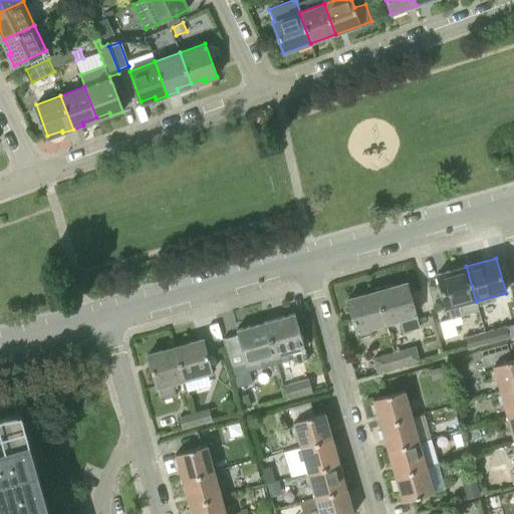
[(479,311),(476,301),(466,266),(436,275),(449,320),(479,311)]
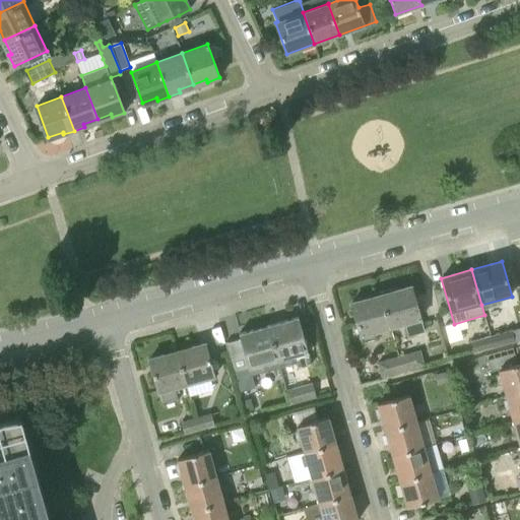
[(380,293),(390,328),(406,323),(409,335),(424,331),(410,286),(394,290),(394,288),(380,293)]
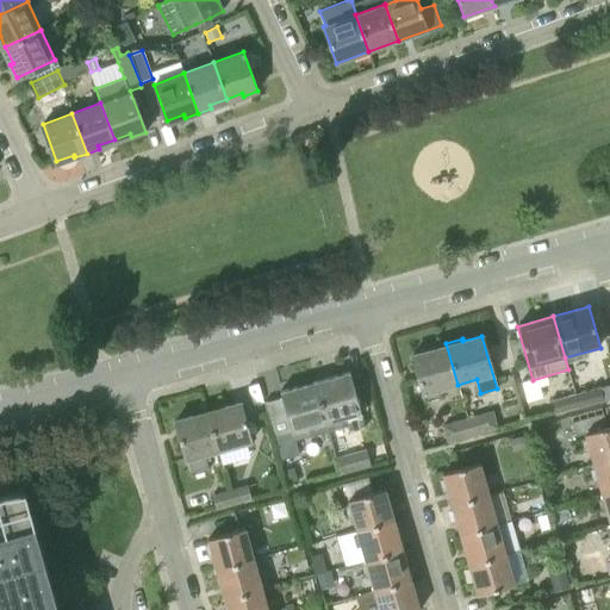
[(458,385),(446,343),(431,348),(431,350),(412,355),(425,402),(443,397),(442,390),(458,385)]
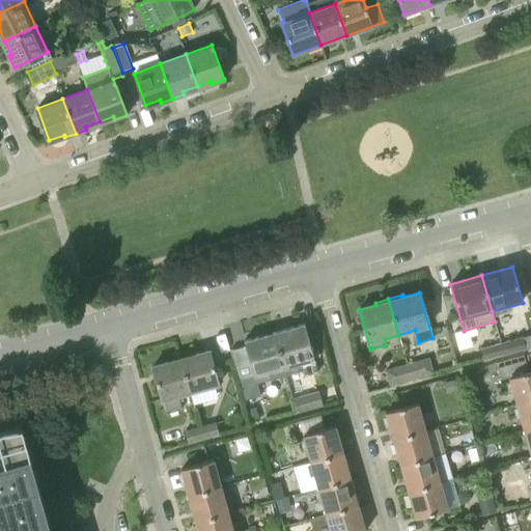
[(304,324),(273,332),(283,368),(285,375),(302,371),(304,376),(317,372),(304,324)]
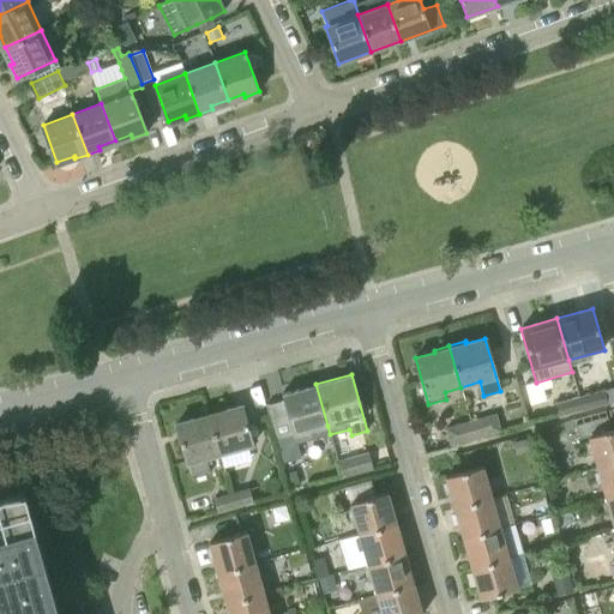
[(283,401),(265,405),(281,463),(300,458),(296,444),(330,435),(315,384),(281,393),(283,401)]
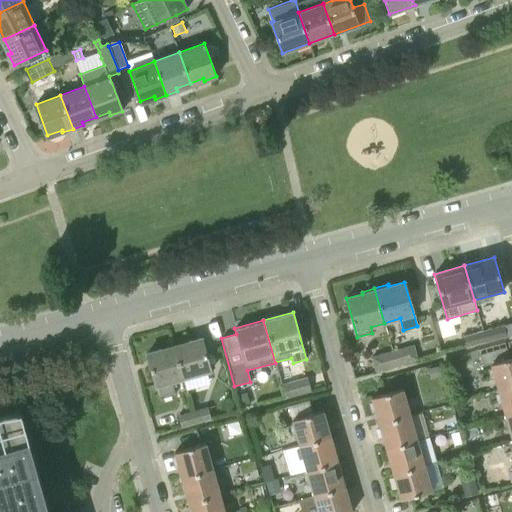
[(503,326),(483,331),(486,343),(506,337),(503,326)]
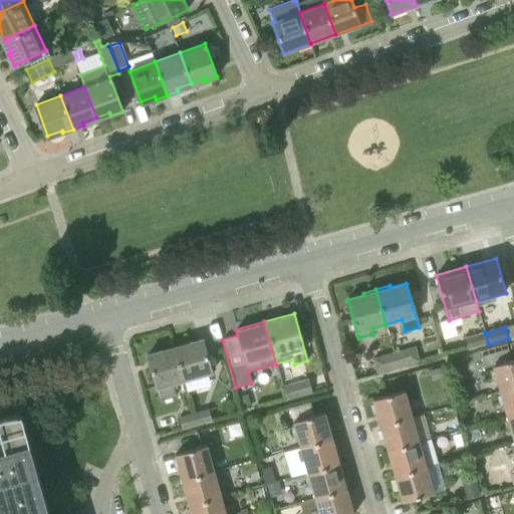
[(488,344),(485,332),(465,338),(468,349),(488,344)]
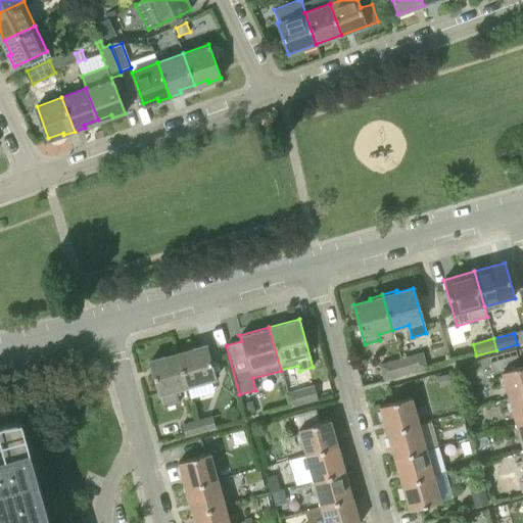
[(178,352),(188,387),(217,379),(206,344),(178,352)]
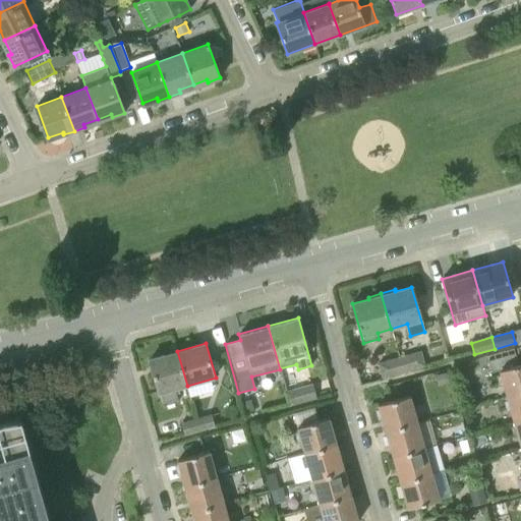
[(187,386),(177,351),(149,359),(162,406),(178,401),(174,389),(187,386)]
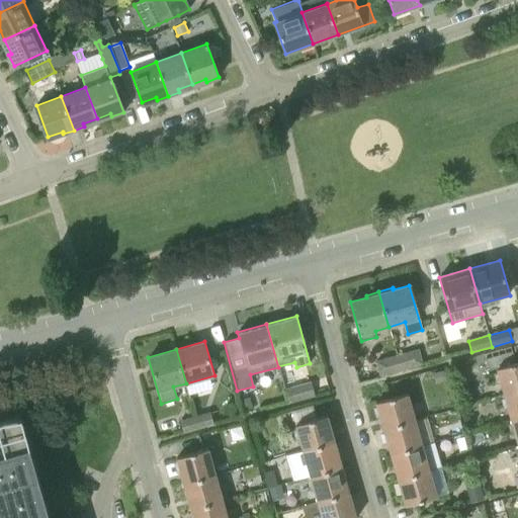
[(418,350),(397,356),(401,370),(422,364),(418,350)]
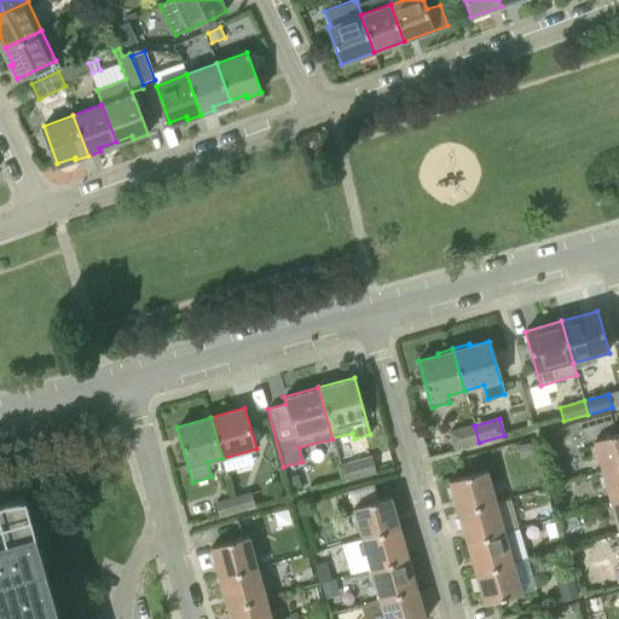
[(612,420),(579,428),(584,443),(593,440),(601,472),(618,467),(618,433),(617,434),(612,420)]
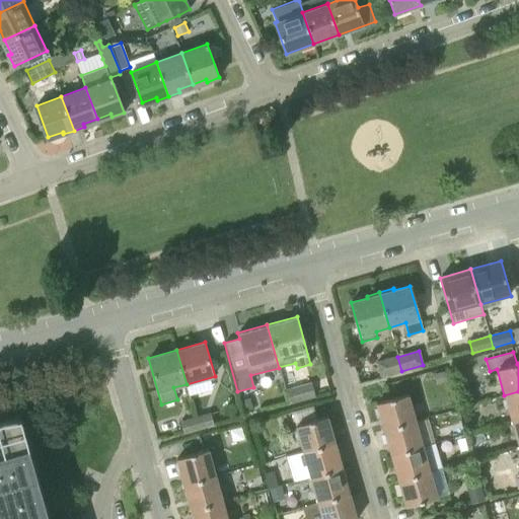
[(401,371),(397,357),(377,363),(380,376),(401,371)]
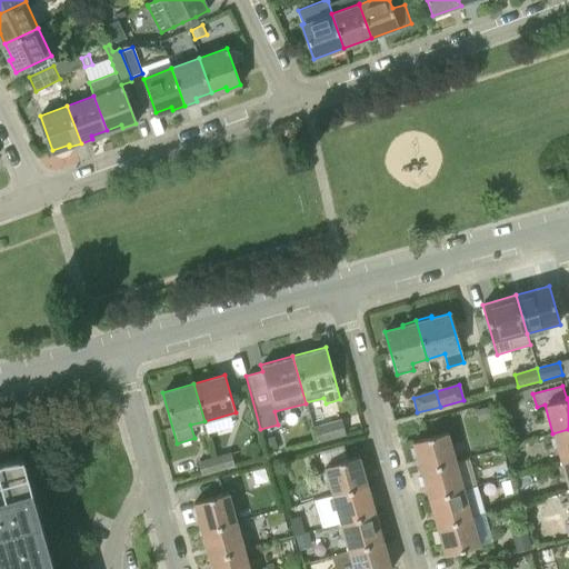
[(490,418),(487,405),(476,408),(479,420),(490,418)]
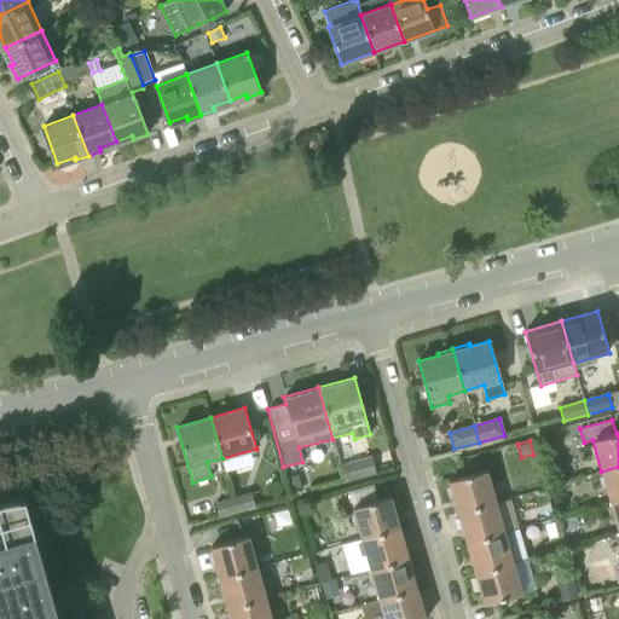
[(371,457),(341,466),(346,481),(375,473),(371,457)]
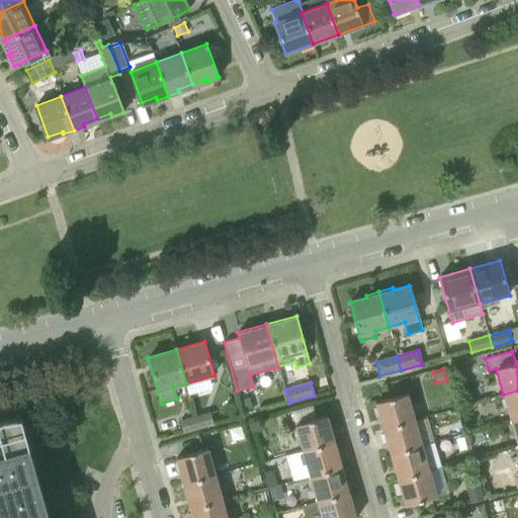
[(511,420),(517,418),(517,391),(503,395),(511,420)]
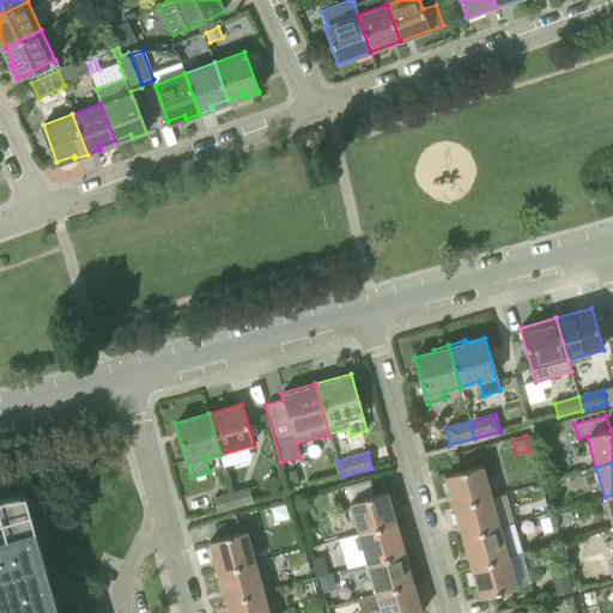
[(444,477),(454,508),(491,497),(481,467),(444,477)]
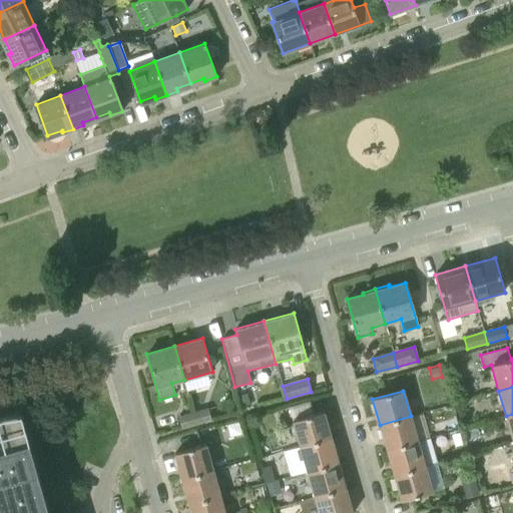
[(247,393),(237,395),(240,408),(251,405),(247,393)]
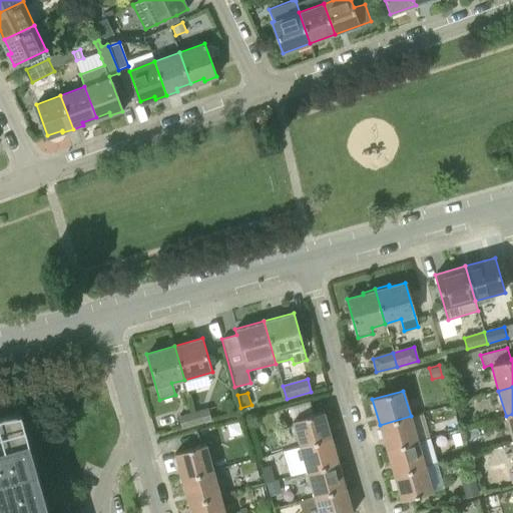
[(207,408),(192,412),(195,424),(210,420),(207,408)]
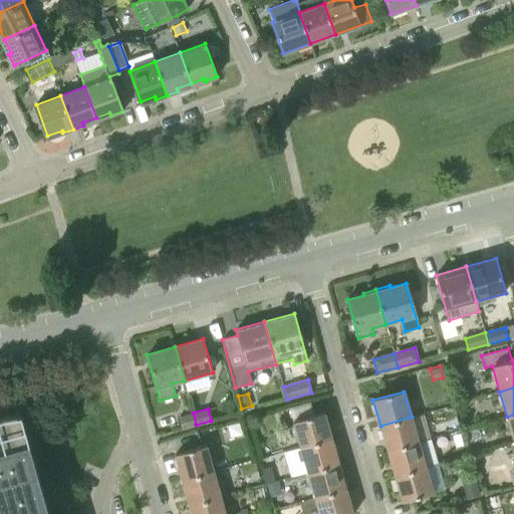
[(196,425),(193,413),(178,417),(181,429),(196,425)]
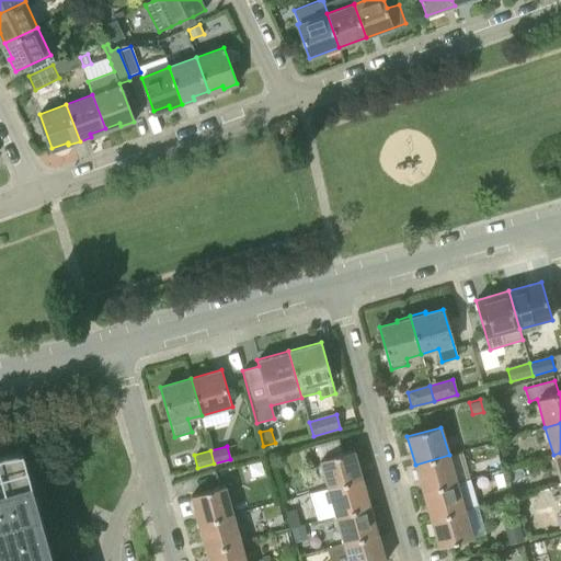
[(328,489),(362,479),(354,450),(320,460),(328,489)]
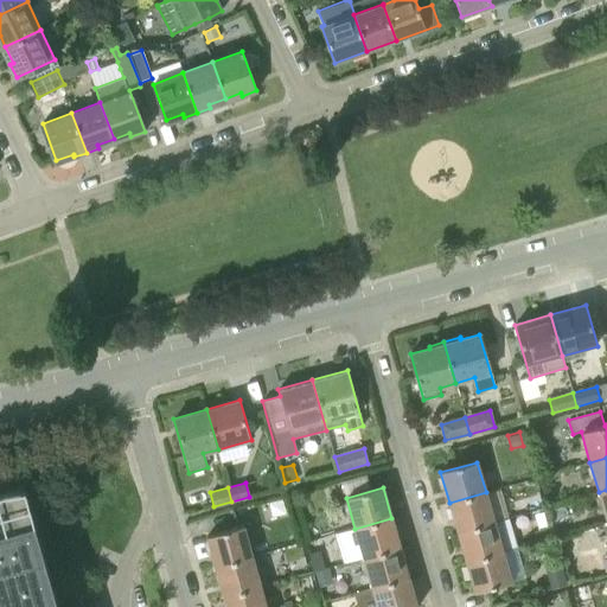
[(53,606),(20,489),(0,493),(0,606),(53,606)]
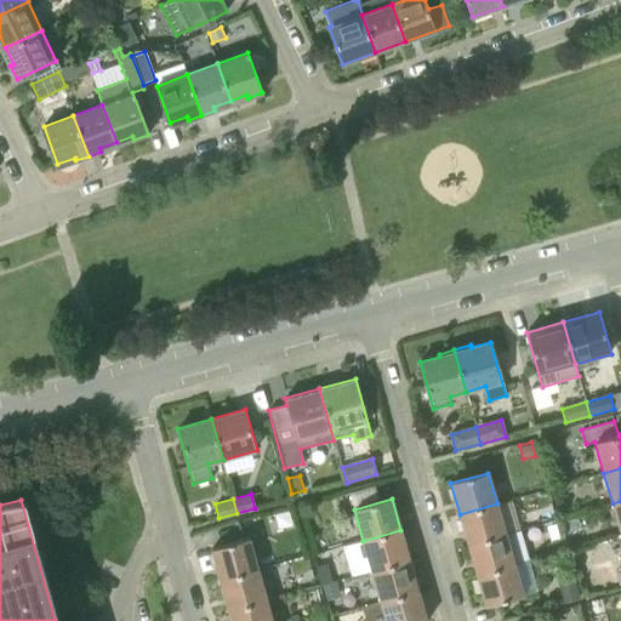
[(497,503),(460,514),(468,545),(506,534),(497,503)]
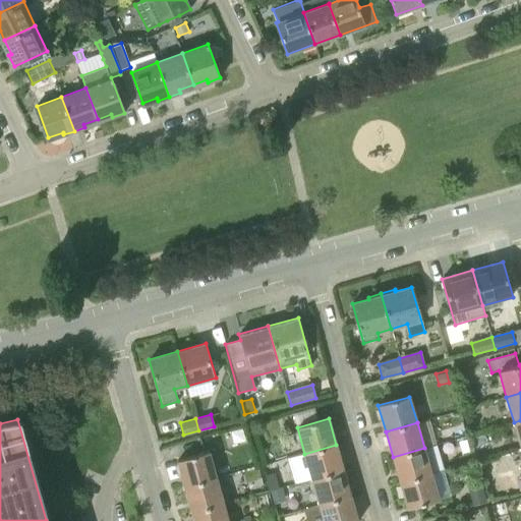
[(304,454),(288,458),(295,483),(311,478),(343,469),(336,445),(304,454)]
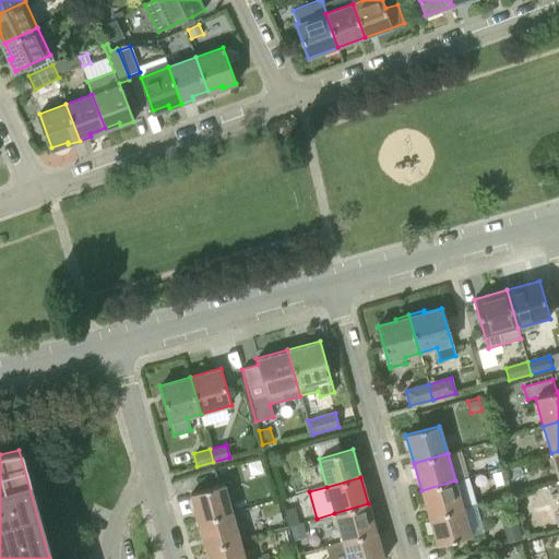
[(455,480),(421,490),(429,516),(462,507),(455,480)]
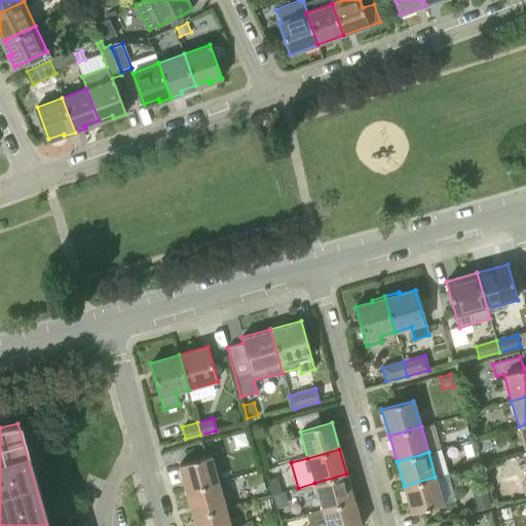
[(179,465),(186,491),(218,482),(211,456),(179,465)]
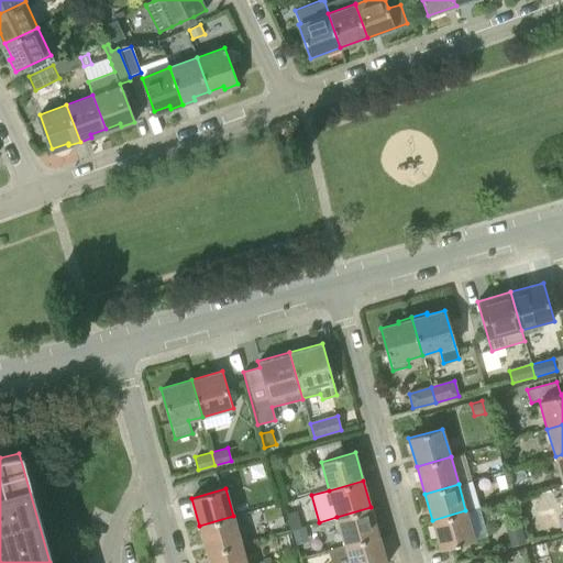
[(344,544),(378,534),(371,507),(337,517),(344,544)]
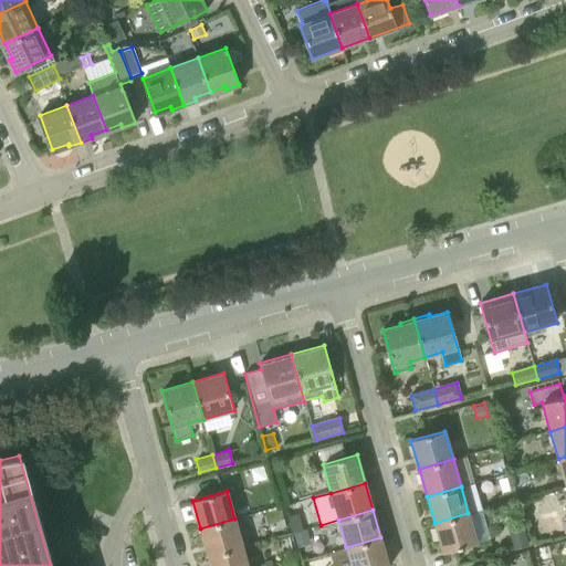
[(290,515),(294,532),(302,530),(297,513),(290,515)]
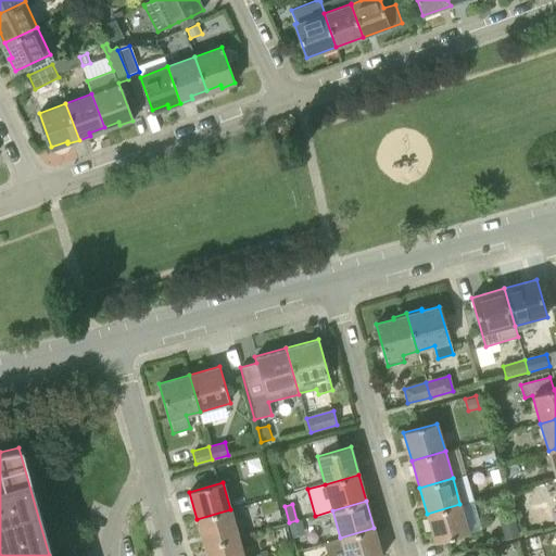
[(459,504),(427,514),(434,541),(468,532),(459,504)]
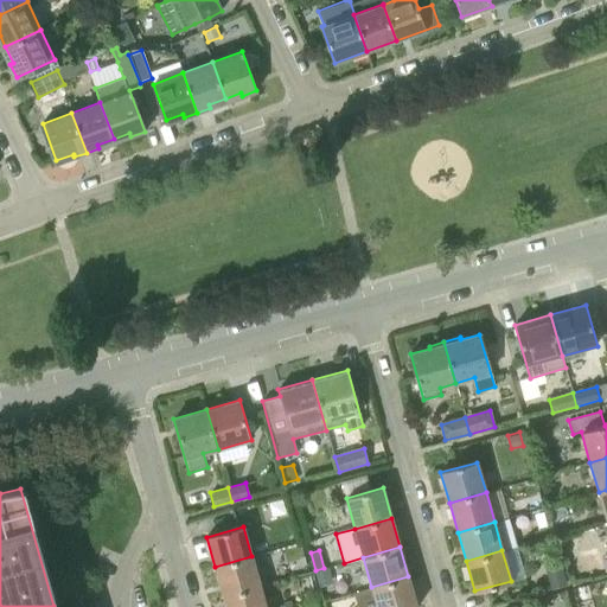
[(251,556),(215,567),(223,595),(260,586),(251,556)]
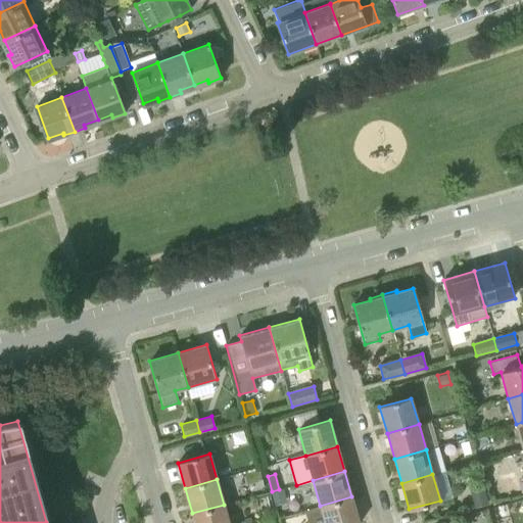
[(275,505),(287,502),(284,488),(272,491),(275,505)]
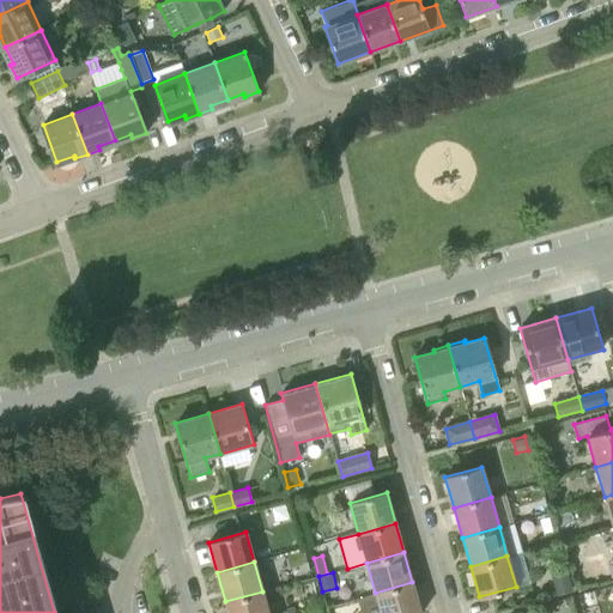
[(569,580),(554,584),(557,594),(572,590),(569,580)]
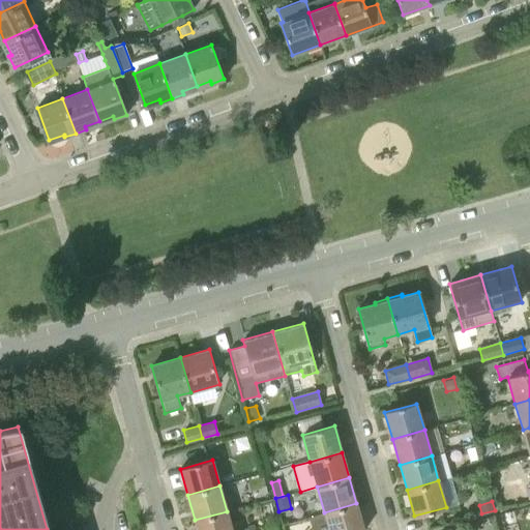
[(356,503),(324,512),(328,529),(362,529),(364,529),(356,503)]
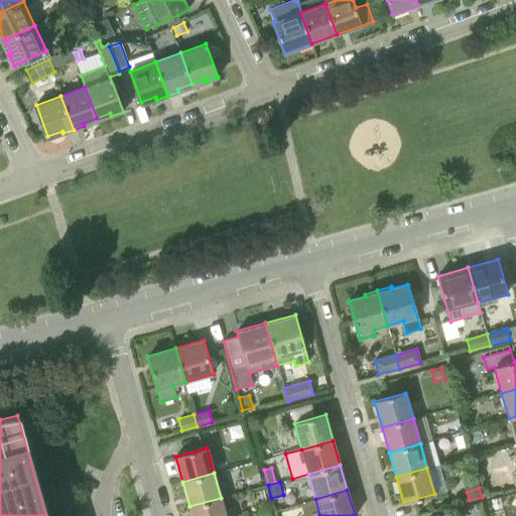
[(225,515),(221,498),(189,506),(191,515),(225,515)]
